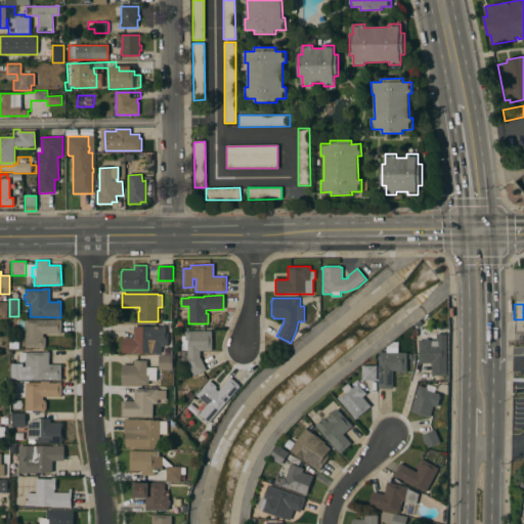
[(43,334),(43,337),(45,337),(45,348),(39,348),(26,348),(26,331),(17,331),(17,320),(55,320),(55,319),(61,319),(61,334),(43,334)]
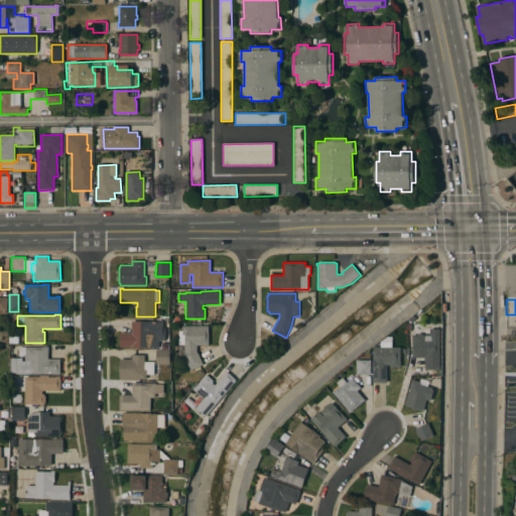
[(120,348),(120,334),(131,334),(131,321),(161,321),(161,328),(162,328),(162,338),(153,338),(153,339),(150,339),(150,348),(120,348)]
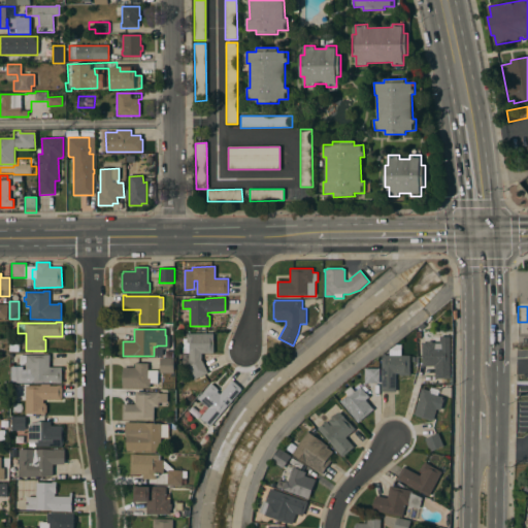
[(213,354),(201,354),(201,361),(207,373),(195,380),(189,367),(189,353),(183,353),(183,339),(186,339),(186,334),(213,334),(213,354)]
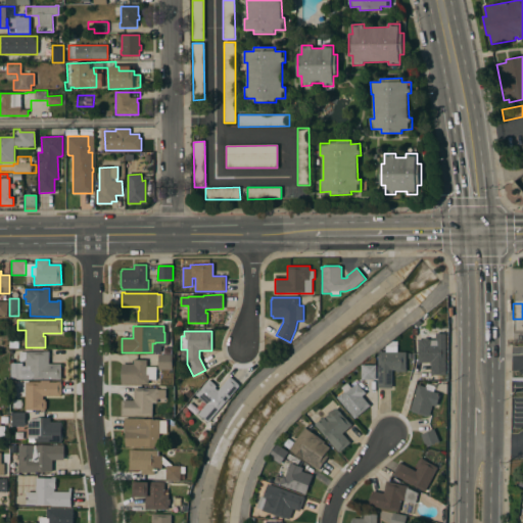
[(446,375),(431,375),(431,363),(419,363),(419,339),(424,339),(424,338),(429,338),(429,340),(436,340),(436,334),(446,334),(446,375)]
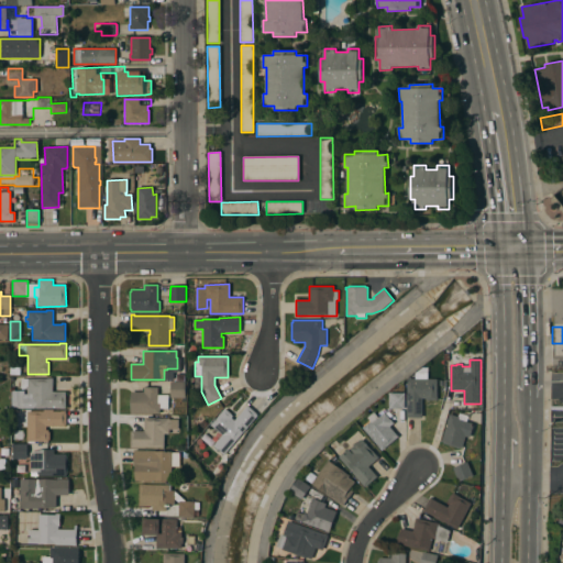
[(53,392),(66,392),(66,409),(61,409),(61,408),(32,408),(32,394),(28,394),(28,389),(25,389),(25,388),(20,388),(20,378),(47,379),(47,378),(53,378),(53,392)]
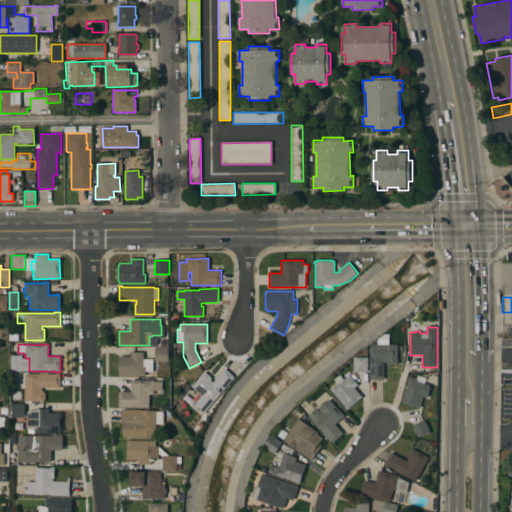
[(398,364),(388,364),(388,362),(384,362),(384,380),(371,380),(371,345),(398,345),(398,364)]
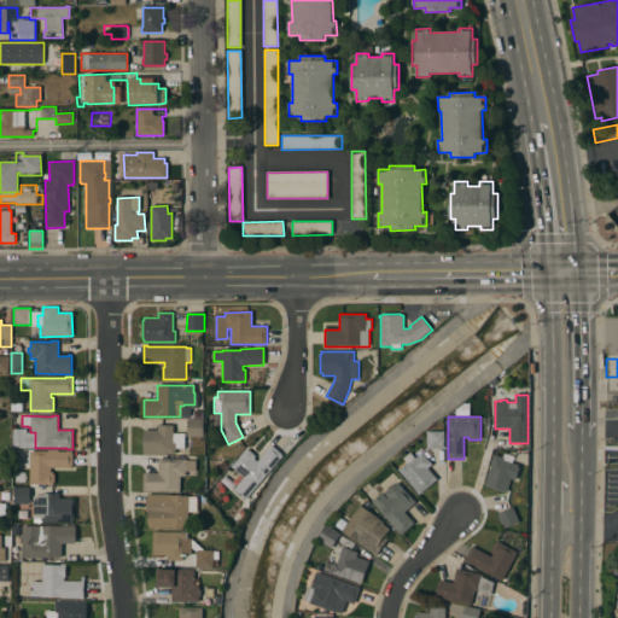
[(204,437),(187,437),(187,419),(204,419),(204,437)]
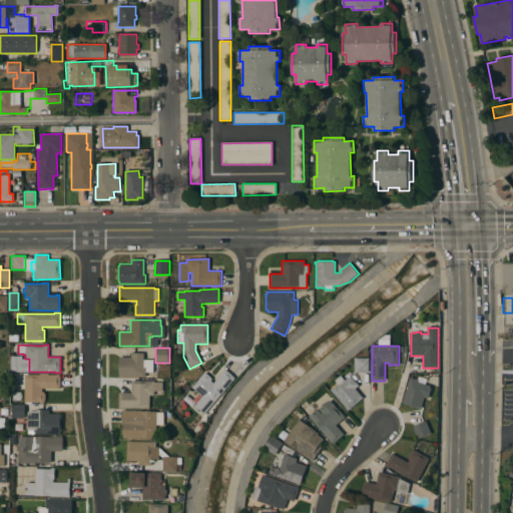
[(143,360),(153,360),(153,372),(145,372),(145,377),(119,377),(119,357),(131,358),(131,353),(143,353),(143,360)]
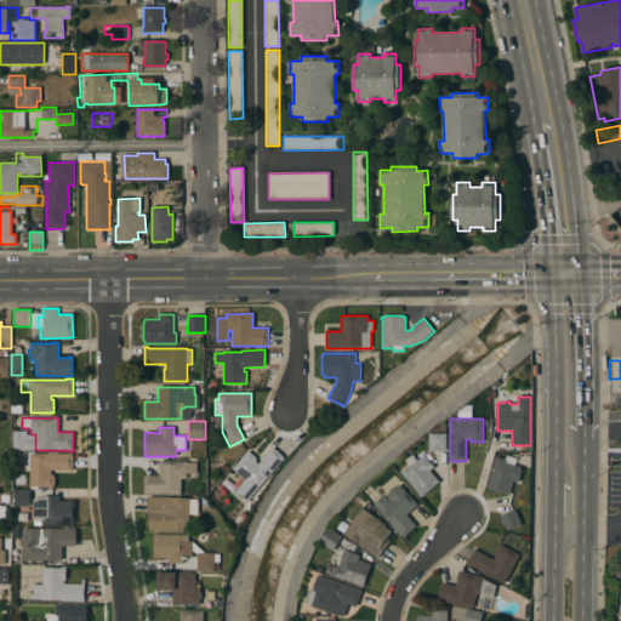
[(448,433),(448,451),(431,450),(431,433),(448,433)]
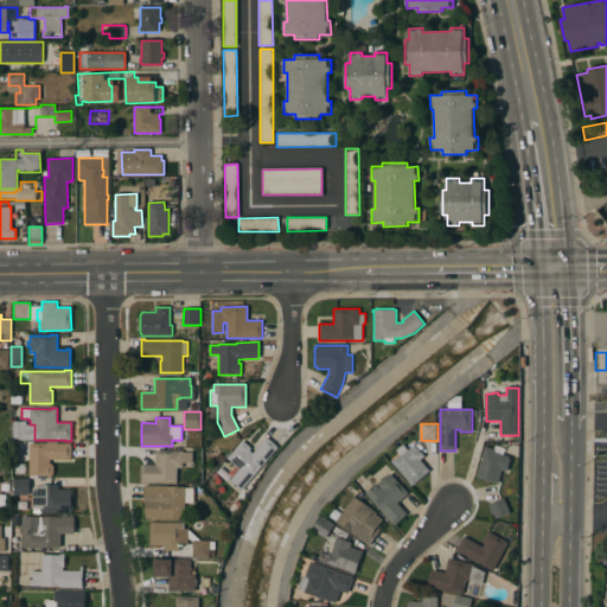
[(242,491),(230,480),(240,470),(228,458),(242,440),(251,448),(249,451),(253,454),(267,438),(268,439),(268,438),(278,446),(279,447),(242,491)]
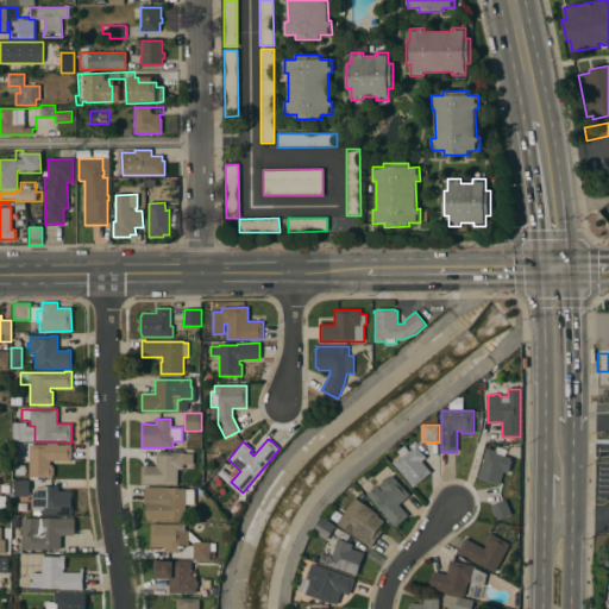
[(50,462),(50,465),(52,465),(52,468),(54,468),(54,476),(52,476),(52,478),(29,478),(29,458),(22,458),(22,445),(48,445),(48,444),(57,444),(57,445),(66,445),(71,445),(71,447),(71,459),(71,462),(50,462)]
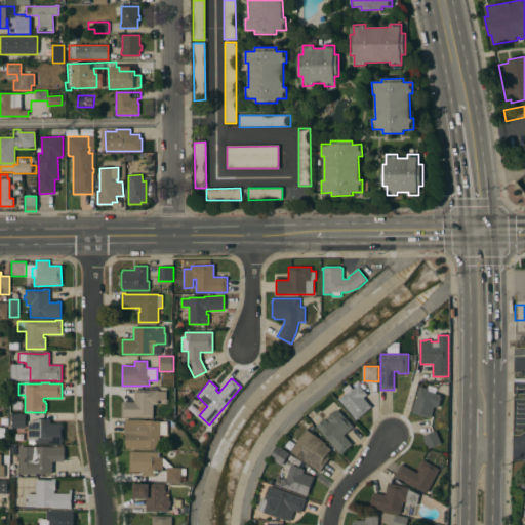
[(357,420),(339,399),(347,393),(344,390),(350,385),(354,390),(360,385),(368,395),(364,398),(372,407),(357,420)]
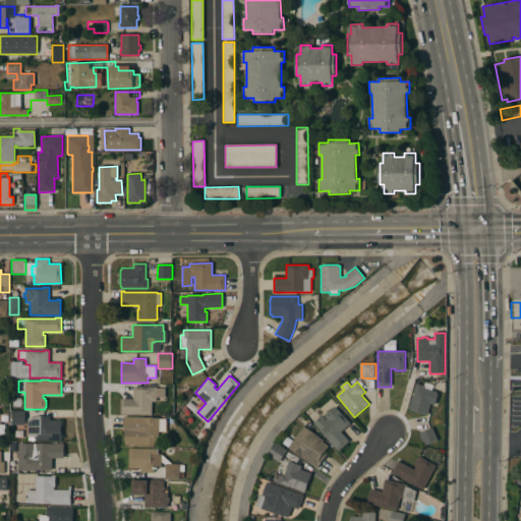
[(416,383),(424,386),(425,383),(433,385),(431,390),(439,393),(436,405),(430,404),(427,414),(425,414),(425,415),(410,410),(410,409),(409,409),(416,383)]
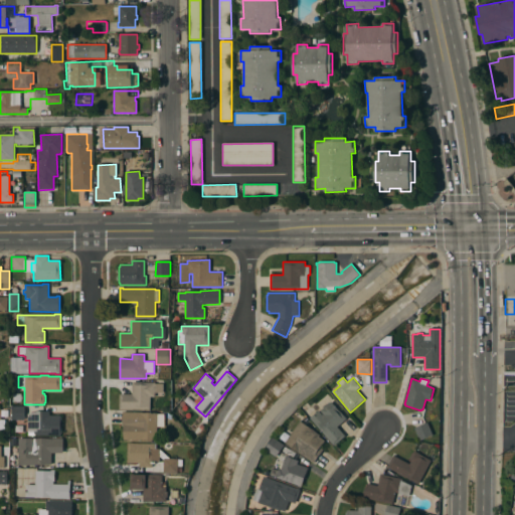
[(163,392),(155,392),(155,396),(150,396),(150,409),(120,409),(120,394),(132,394),(132,382),(142,382),(142,383),(154,383),(154,384),(163,384),(163,392)]
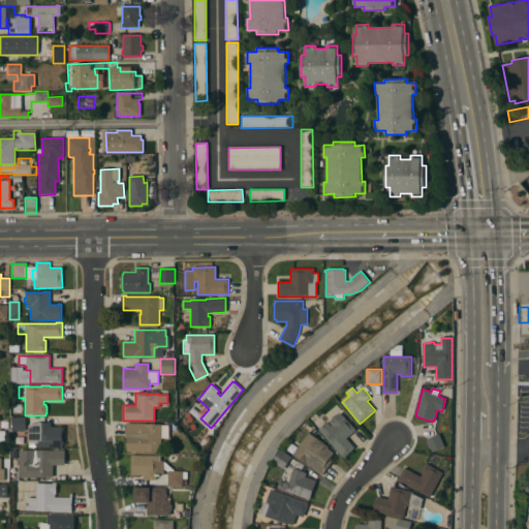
[(12,432),(11,417),(16,417),(16,412),(22,412),(22,417),(25,417),(25,431),(12,432)]
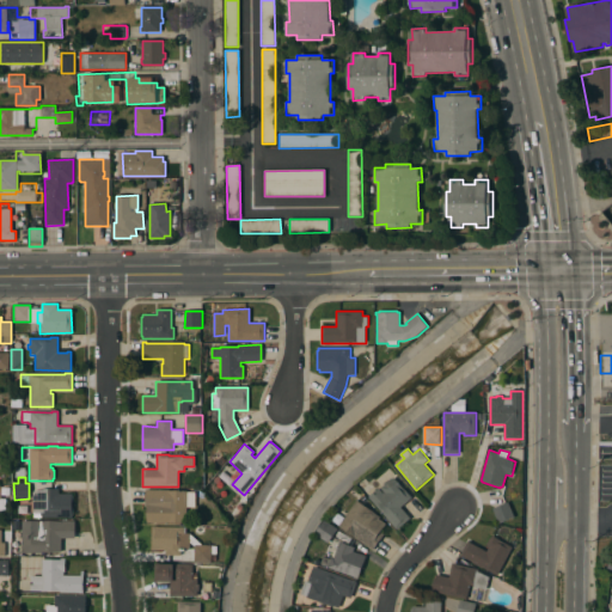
[(369,497),(380,489),(384,494),(385,493),(381,489),(386,485),(385,484),(389,479),(390,482),(395,477),(412,497),(402,507),(410,518),(397,530),(369,497)]
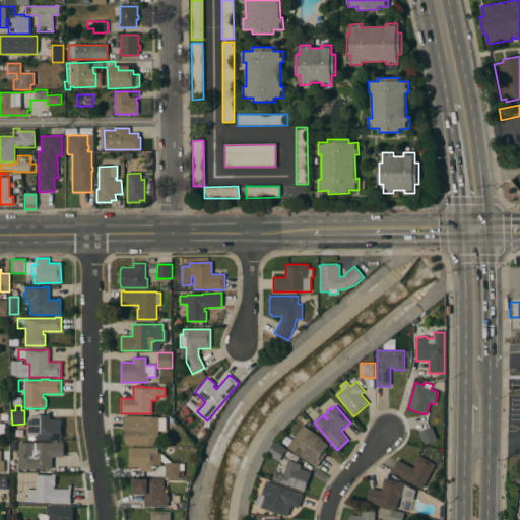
[(0,434),(0,413),(1,413),(1,414),(8,414),(8,420),(1,420),(1,425),(5,425),(5,434),(0,434)]
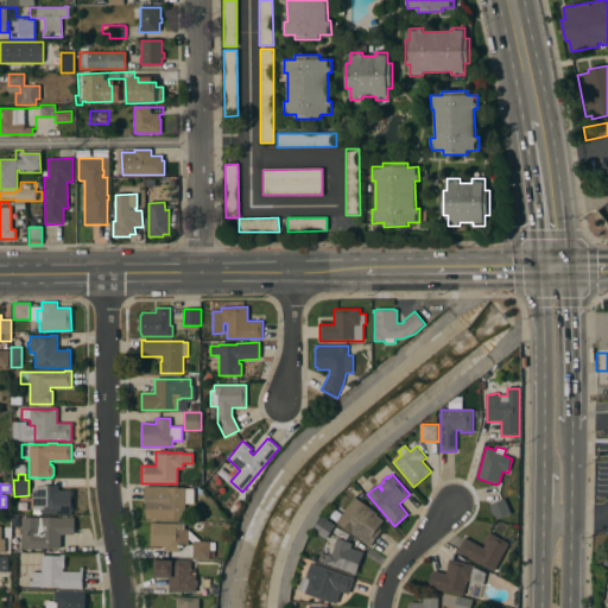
[(58,486),(58,491),(71,491),(71,514),(40,514),(40,510),(32,510),(32,489),(44,486),(58,486)]
